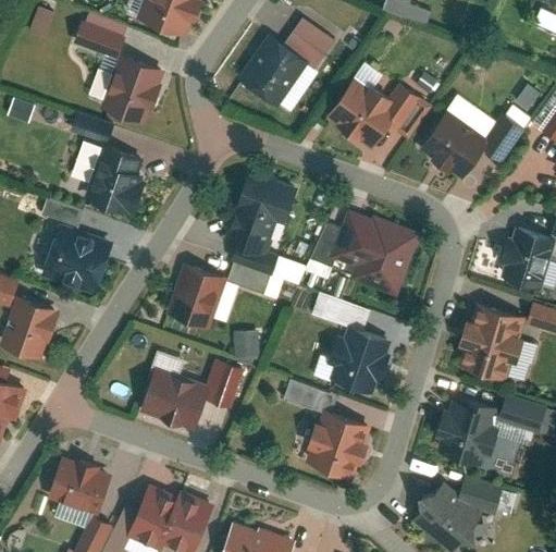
[(149,0),(143,24),(192,38),(202,0),(149,0)]
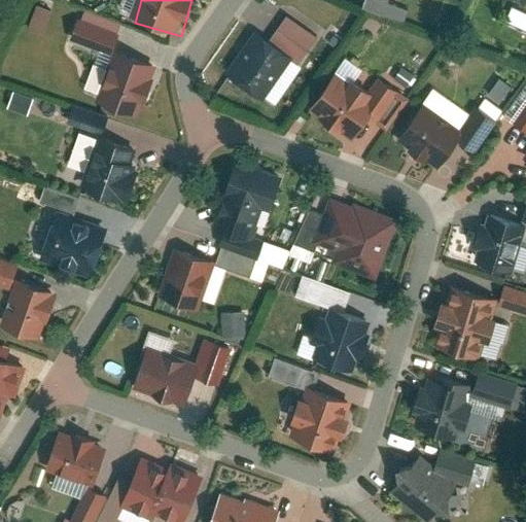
[(26,31),(41,37),(50,13),(35,7),(26,31)]
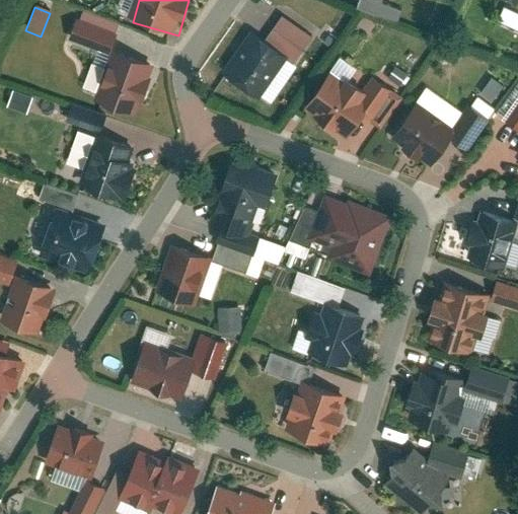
[(517,15),(499,8),(493,22),(514,30),(517,20),(517,15)]
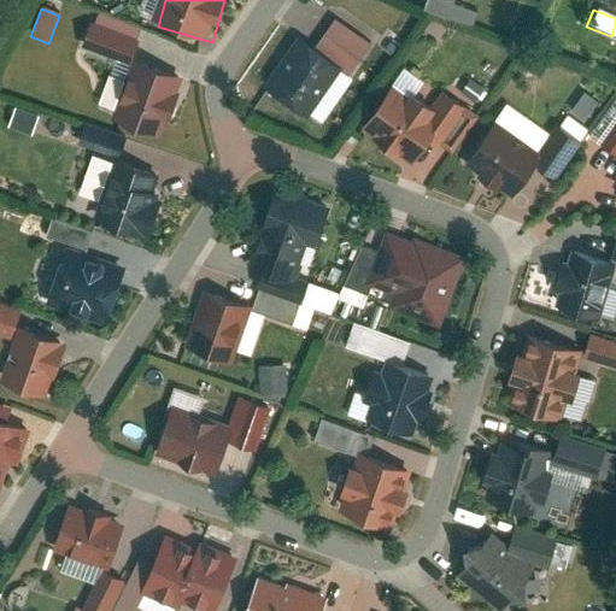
[(93,53),(142,69),(150,43),(100,28),(93,53)]
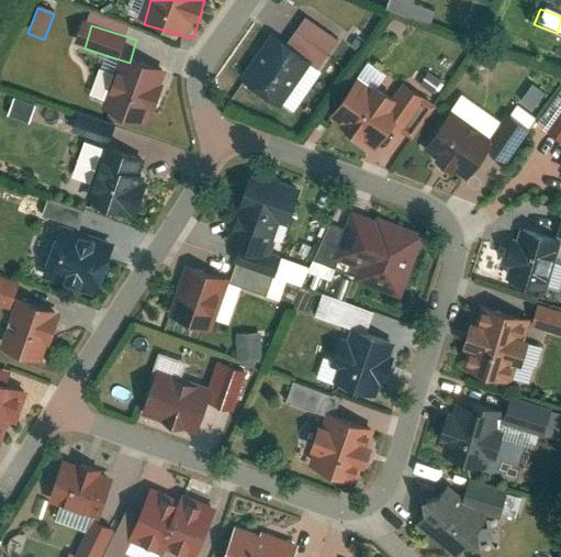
[(239,77),(283,106),(313,60),(270,32),(239,77)]
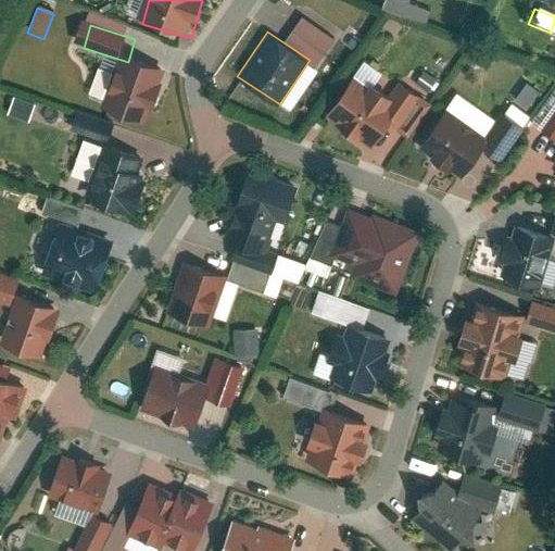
[(112,113),(151,125),(167,74),(128,62),(112,113)]
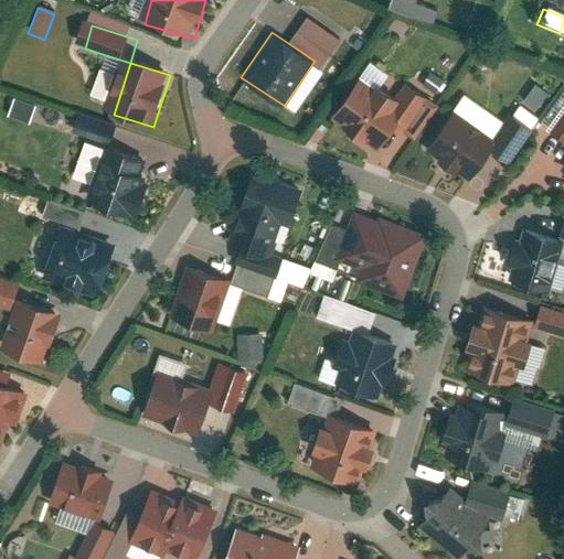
[(332,119),(382,153),(397,131),(408,139),(432,105),(398,83),(389,96),(361,77),(332,119)]
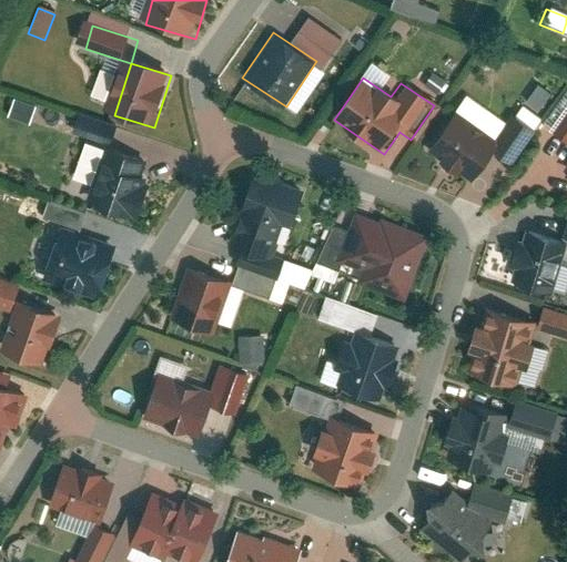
[(566,85),(538,129),(553,139),(566,115),(566,85)]
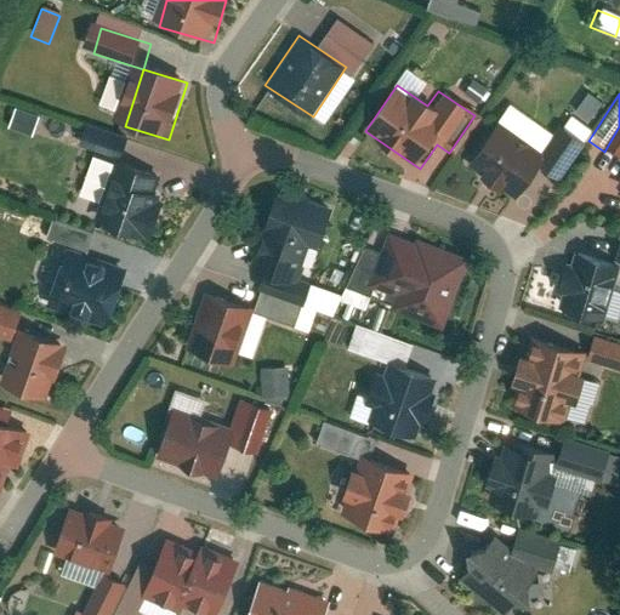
[(569,115),(586,126),(599,106),(584,95),(569,115)]
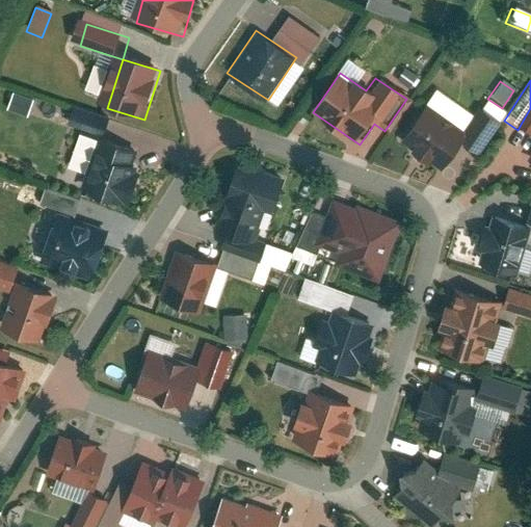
[(9,95),(6,113),(28,117),(31,100),(9,95)]
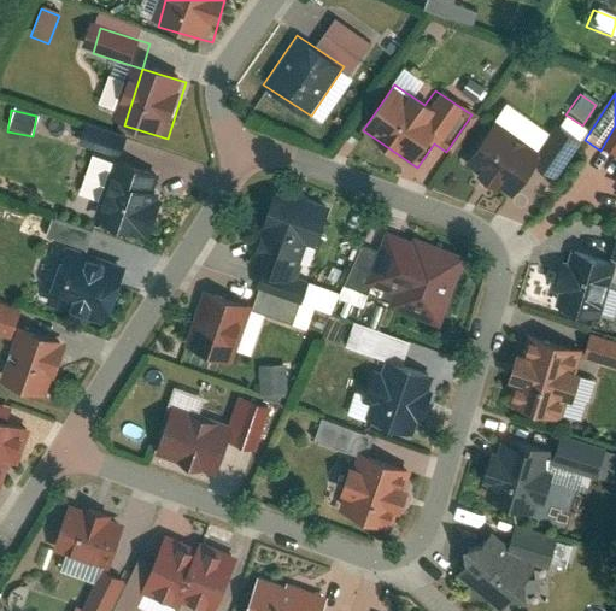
[(561,135),(534,170),(550,182),(586,134),(564,117),(553,130),(561,135)]
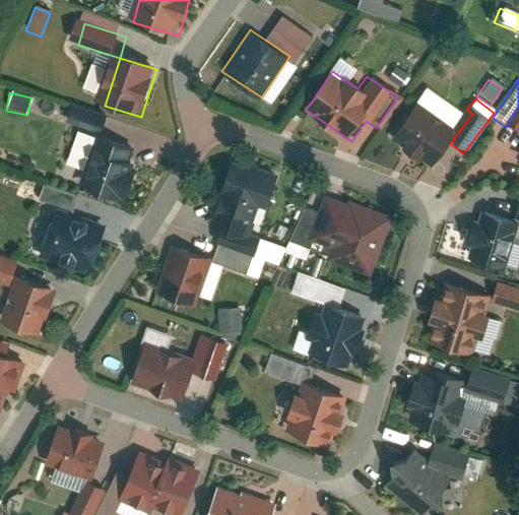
[(392,136),(435,166),(458,131),(415,103),(392,136)]
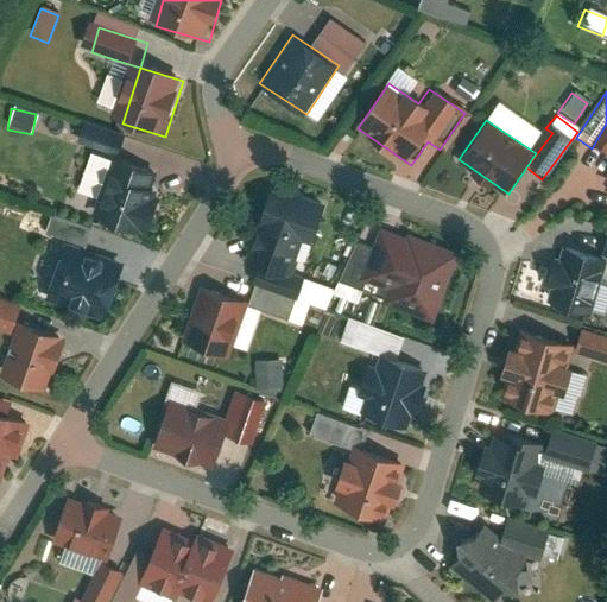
[(99,221),(146,235),(162,182),(115,168),(99,221)]
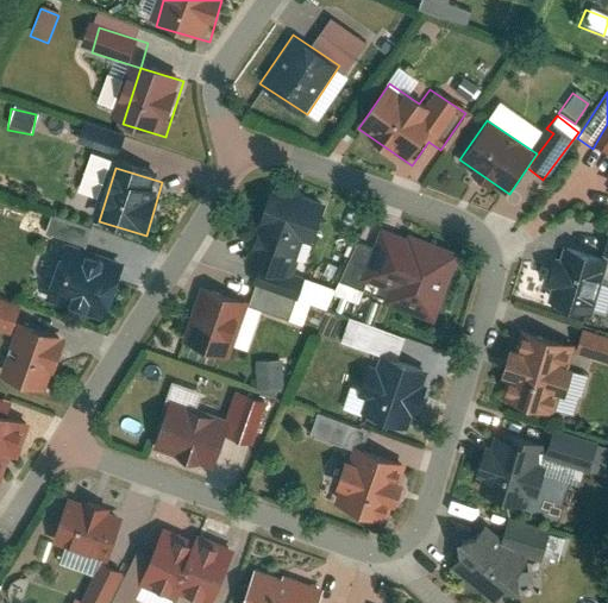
[(248,264),(289,278),(301,243),(312,246),(323,214),(269,196),(248,264)]
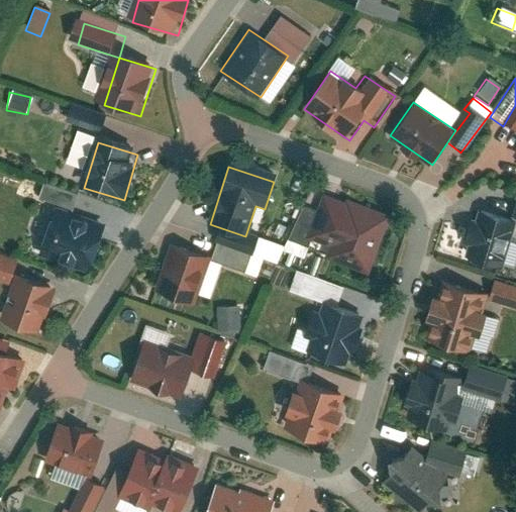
[(328,252),(373,268),(391,213),(345,199),(328,252)]
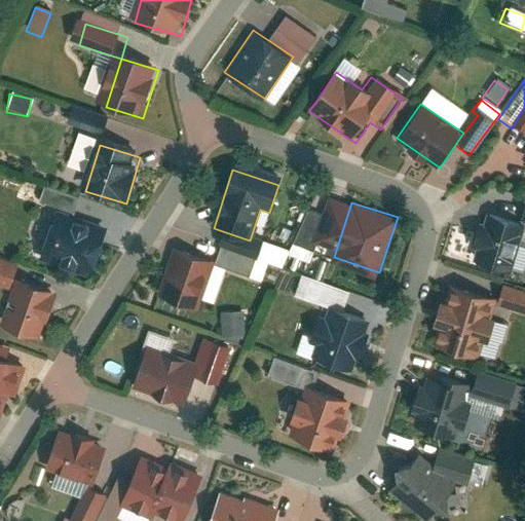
[(472,253),(514,267),(524,233),(524,216),(488,203),(472,253)]
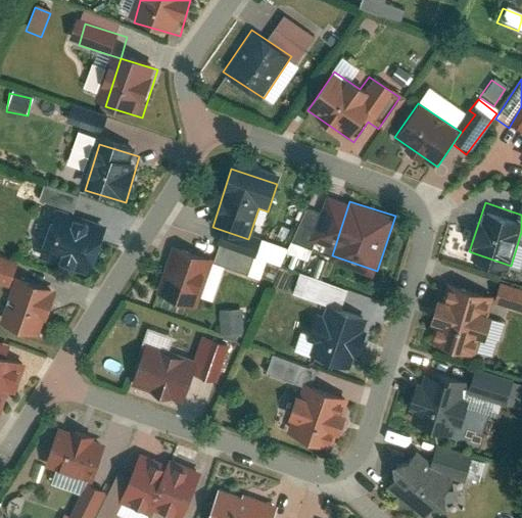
[(42,256),(92,272),(104,232),(54,217),(42,256)]
